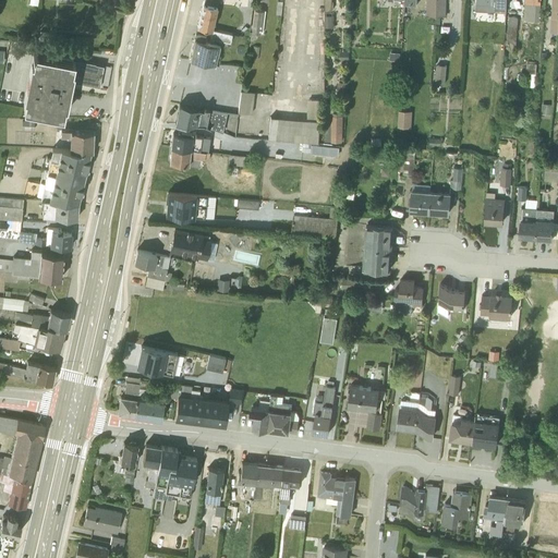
[(203,0),(197,25),(197,26),(211,28),(217,5),(217,0),(203,0)]
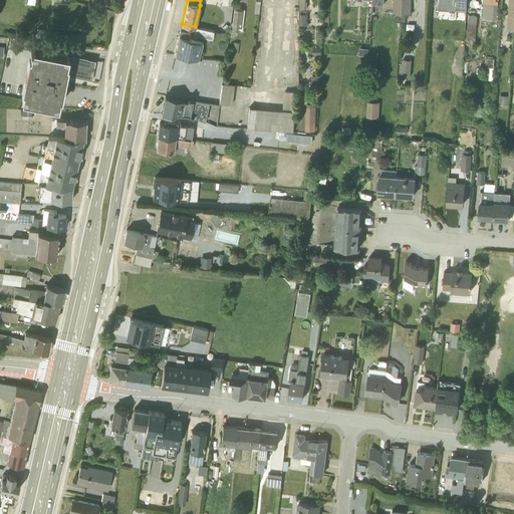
[(298,0),(299,25),(307,25),(307,14),(306,14),(306,11),(305,10),(305,9),(307,9),(307,1),(305,1),(304,0),(298,0)]
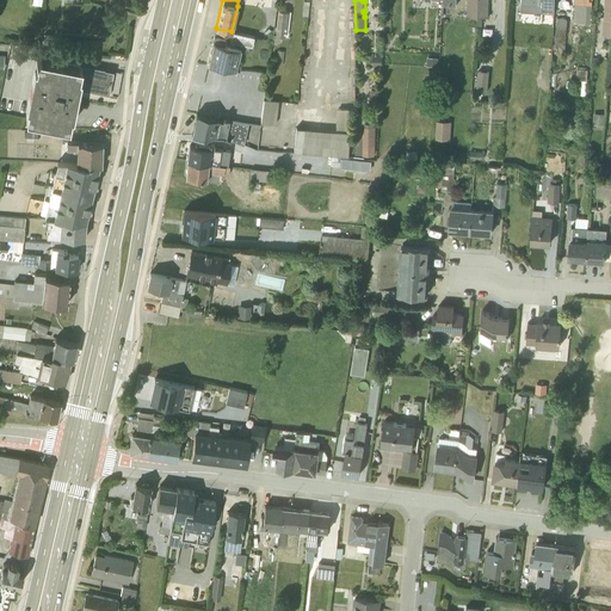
[(466,0),(467,17),(488,17),(487,0),(466,0)]
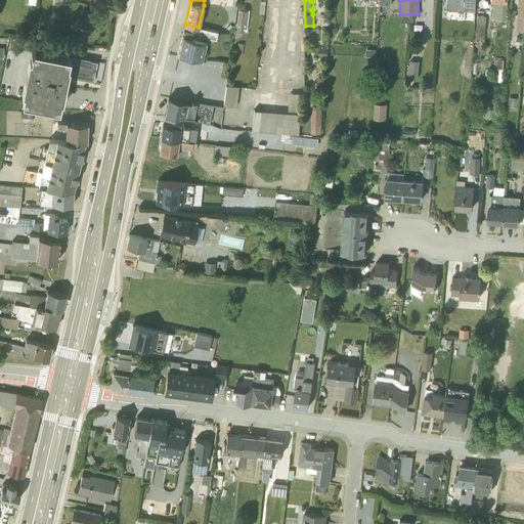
[(467,30),(474,31),(475,0),(447,0),(447,4),(465,6),(464,10),(468,10),(467,30)]
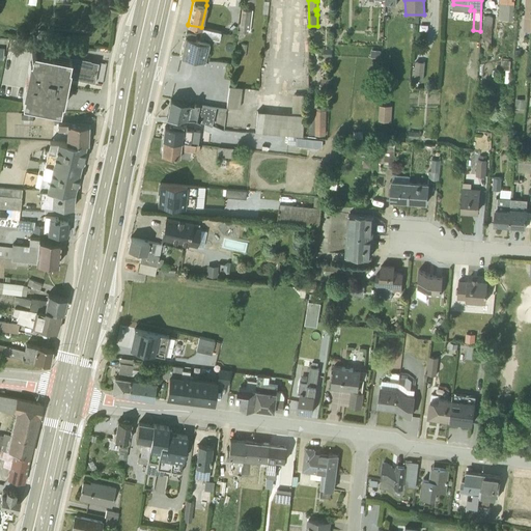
[(499,0),(499,15),(513,15),(513,0),(499,0)]
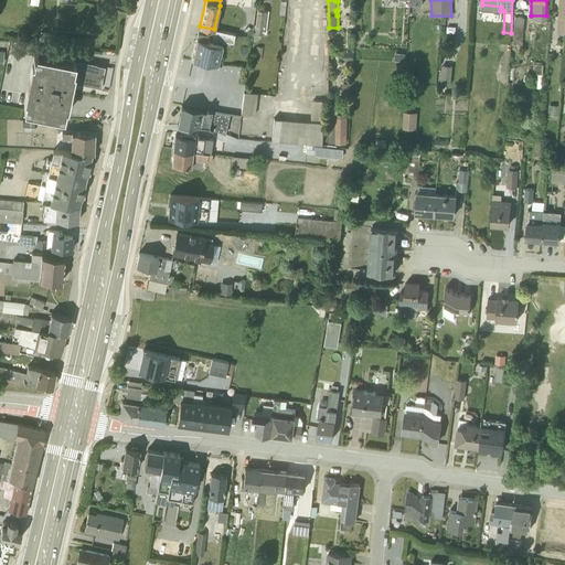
[(254,32),(252,32),(251,40),(258,40),(259,33),(265,33),(268,10),(257,9),(254,32)]
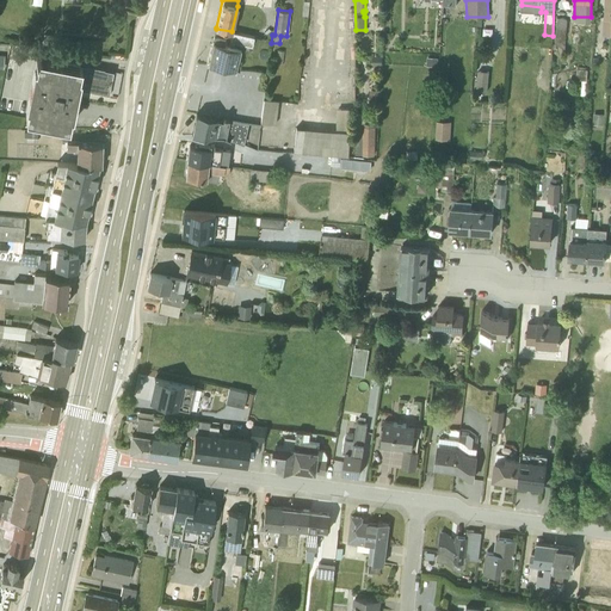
[(556,18),(555,43),(566,43),(567,18),(556,18)]
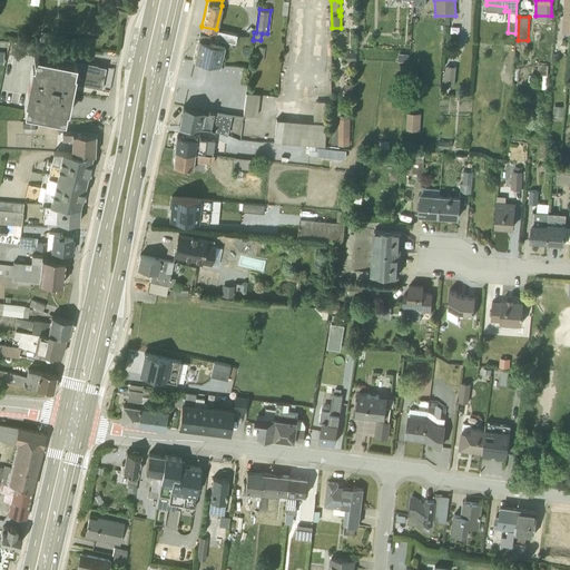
[(217,43),(218,39),(235,43),(237,35),(216,29),(214,42),(198,39),(194,60),(223,65),(225,55),(222,55),(224,45),(217,43)]
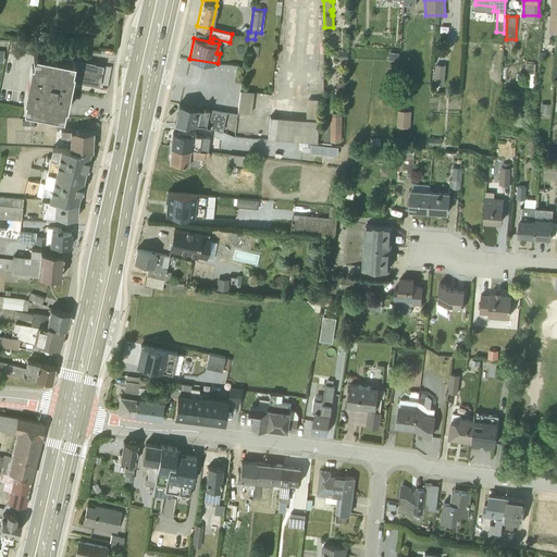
[(99,86),(102,64),(34,50),(32,60),(31,60),(24,96),(25,96),(23,107),(62,114),(65,104),(71,81),(99,86)]
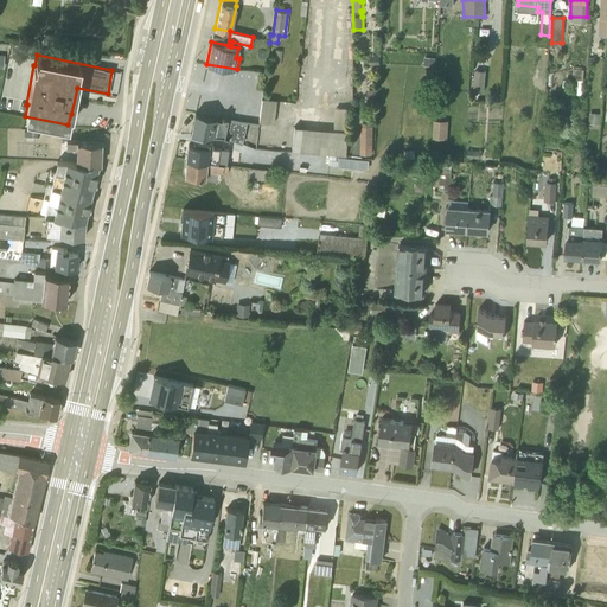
[(485,90),(487,70),(475,69),(474,89),(485,90)]
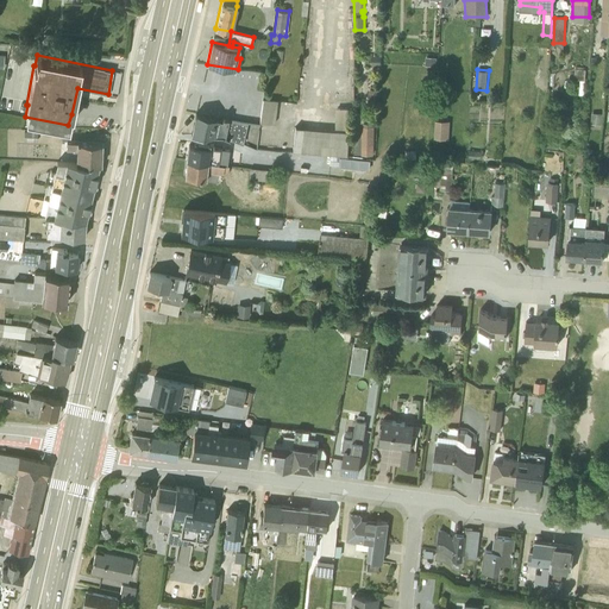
[(277,101),(276,101),(263,99),(259,123),(274,125),(274,124),(277,101)]
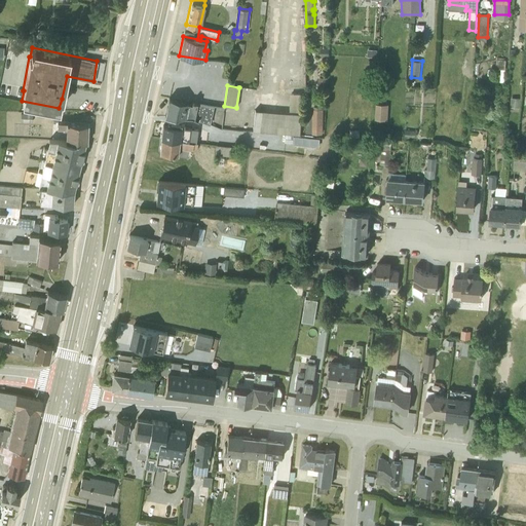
[(314,106),(314,97),(305,97),(305,108),(306,108),(306,134),(322,134),(323,109),(322,109),(322,107),(314,106)]
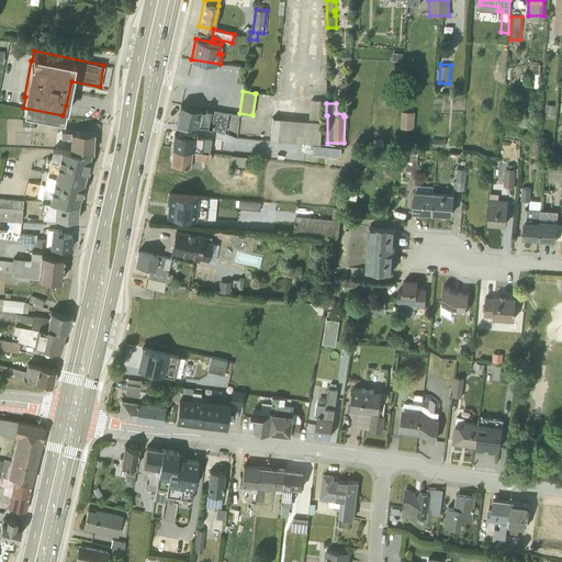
[(224,133),(228,112),(208,109),(206,111),(180,105),(176,123),(177,124),(203,125),(223,133),(224,133)]
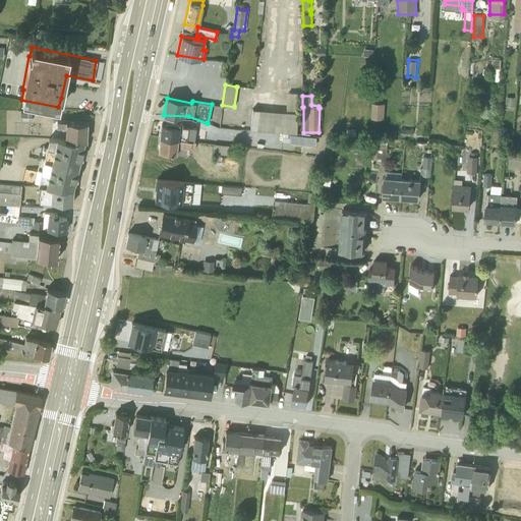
[(383,119),(384,104),(371,103),(370,118),(383,119)]
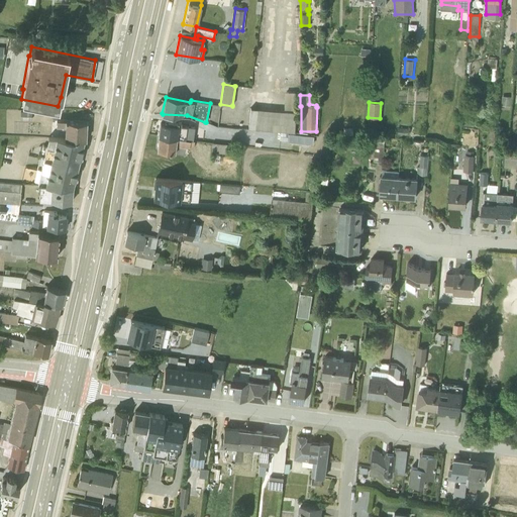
[(295,132),(296,112),(296,111),(250,108),(247,129),(295,132)]
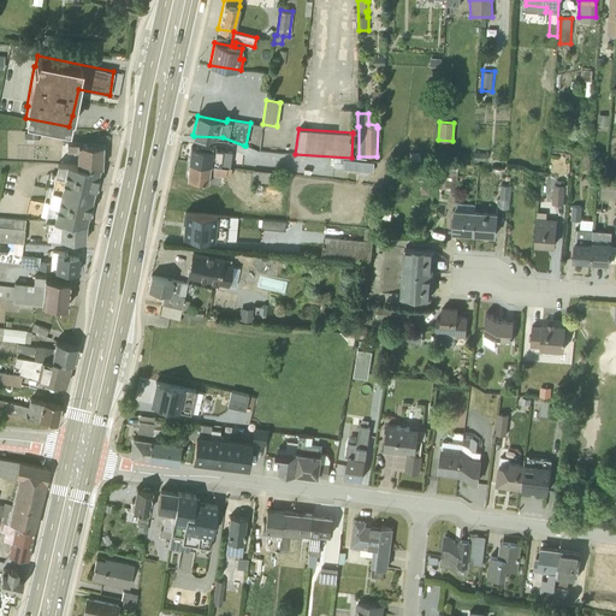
[(102,144),(67,143),(67,152),(77,152),(77,165),(100,166),(102,166),(102,144)]
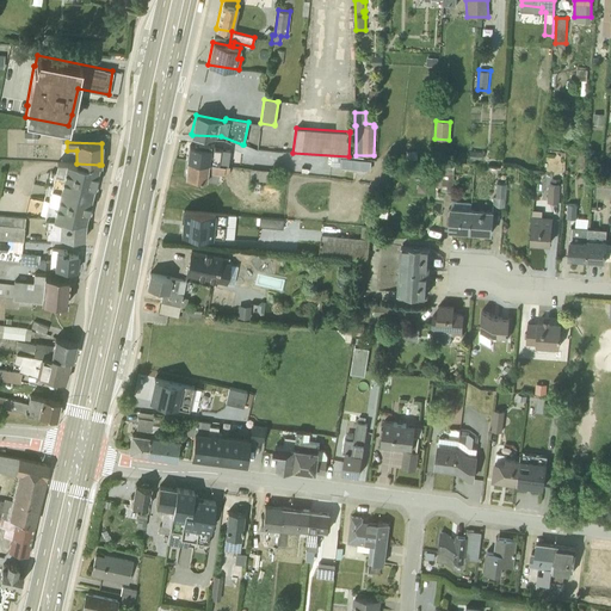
[(186,160),(227,165),(228,150),(189,144),(186,160)]
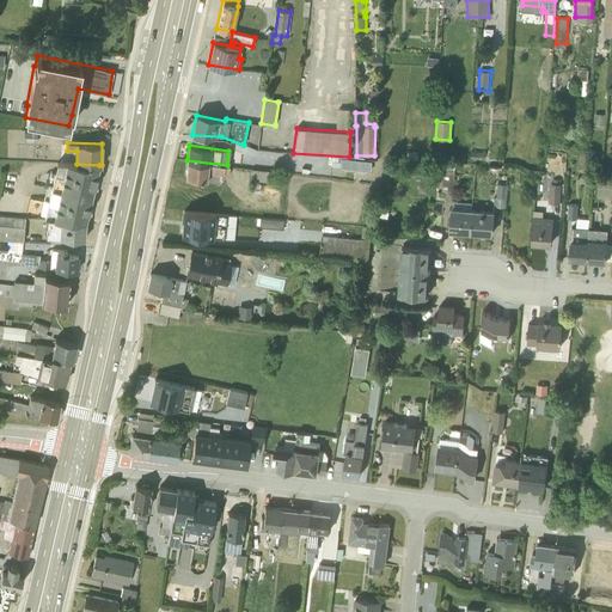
[(187,160),(185,177),(206,179),(206,181),(220,182),(221,175),(228,175),(230,166),(187,160)]
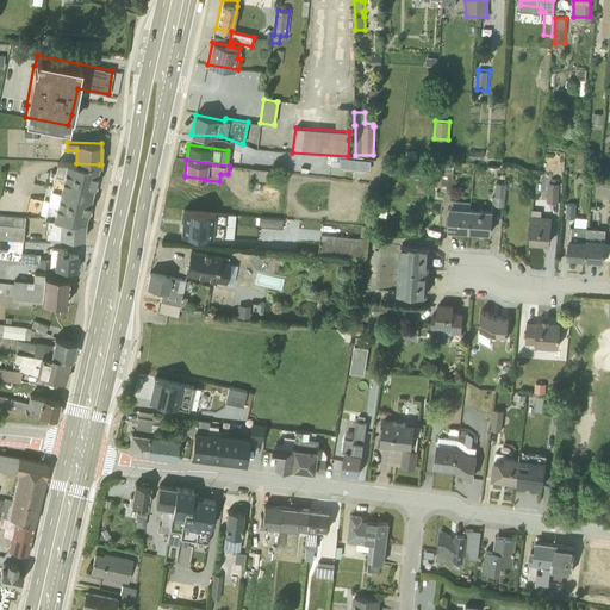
[(91,194),(99,165),(76,163),(57,162),(50,192),(91,194)]
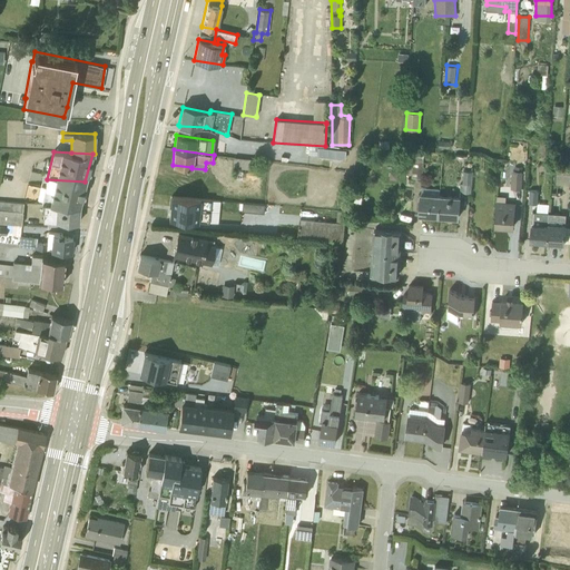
[(424,154),(413,153),(413,156),(409,156),(408,175),(411,176),(411,179),(422,180),(424,154)]
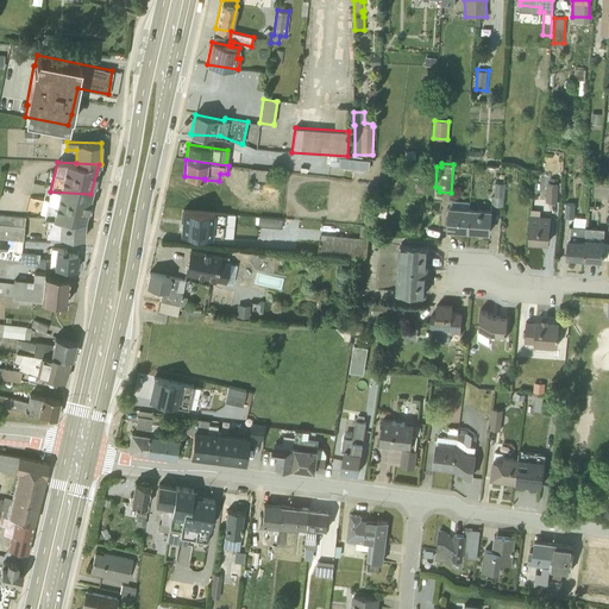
[(249,180),(274,182),(275,171),(250,168),(249,180)]
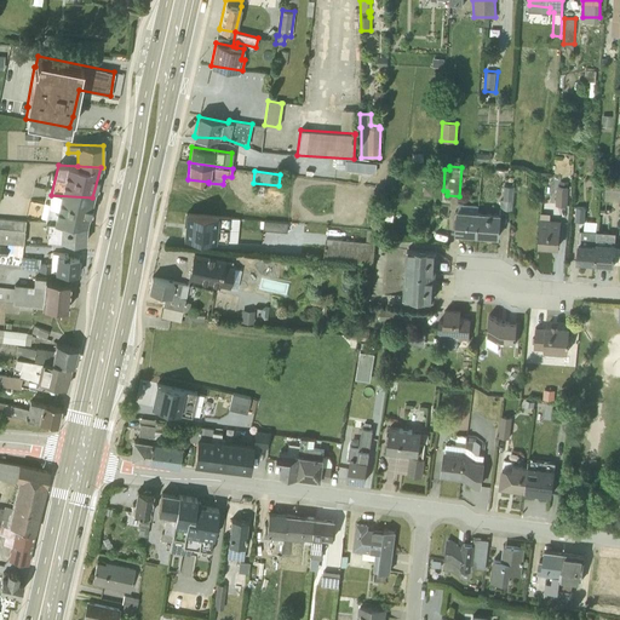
[(568,182),(568,176),(561,176),(560,181),(557,181),(556,199),(568,200),(569,182),(568,182)]
